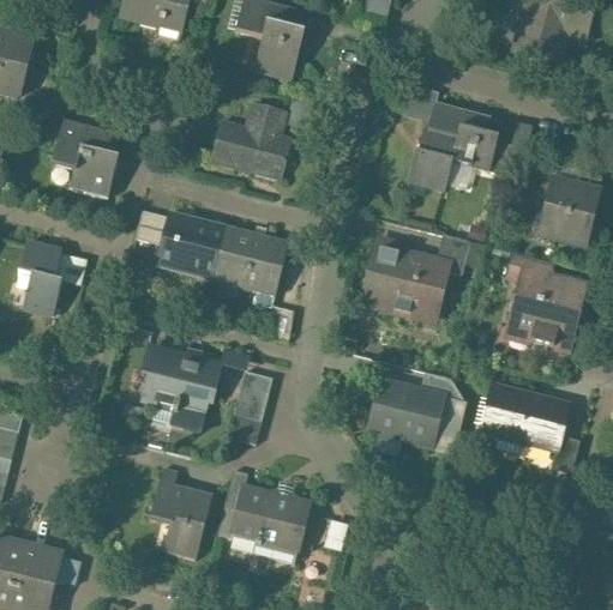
[(124,0),(121,14),(139,19),(140,17),(157,20),(155,31),(180,37),(188,0),(124,0)]
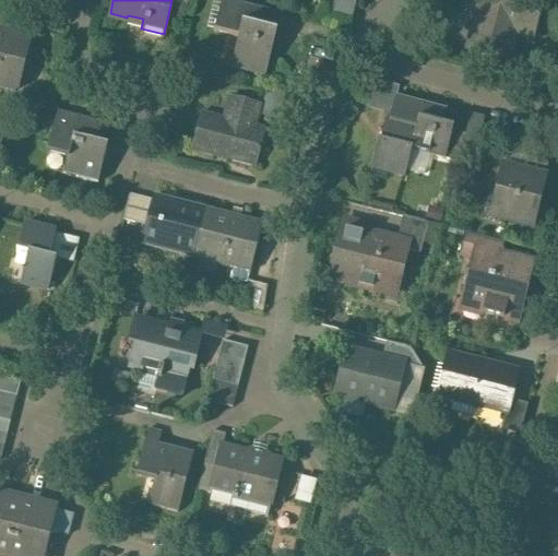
[(266,9),(233,0),(220,0),(214,26),(238,33),(230,61),(265,70),(276,27),(263,22),(266,9)]
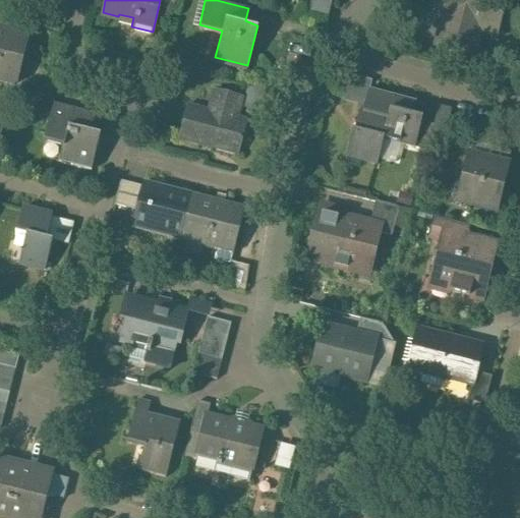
[(445,0),(441,16),(444,17),(442,27),(454,31),(450,45),(473,51),(480,23),(478,23),(482,7),(501,12),(504,0),(445,0)]
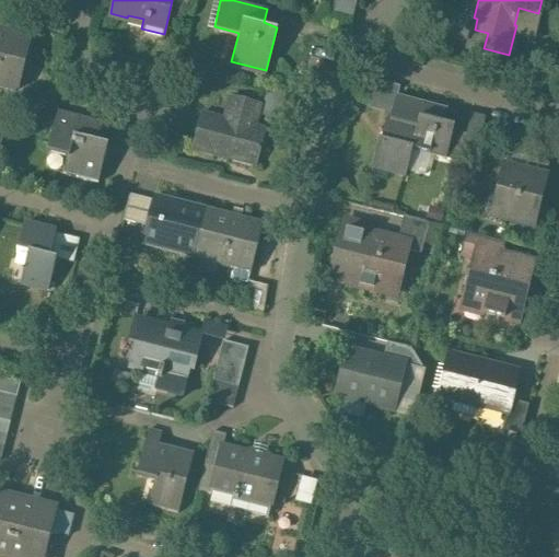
[(28,34),(0,27),(0,84),(16,89),(28,34)]
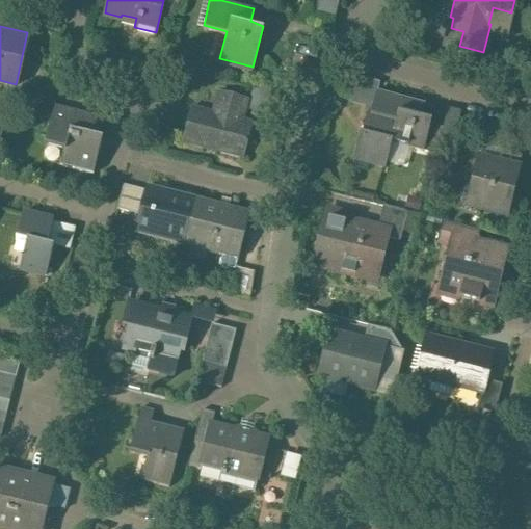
[(281,88),(256,82),(249,105),(275,111),(281,88)]
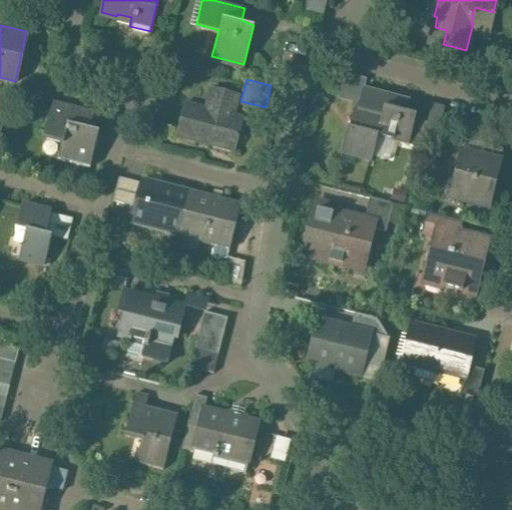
[(410,98),(364,86),(358,107),(358,108),(382,114),(377,134),(378,135),(409,142),(415,117),(416,113),(407,111),(410,98)]
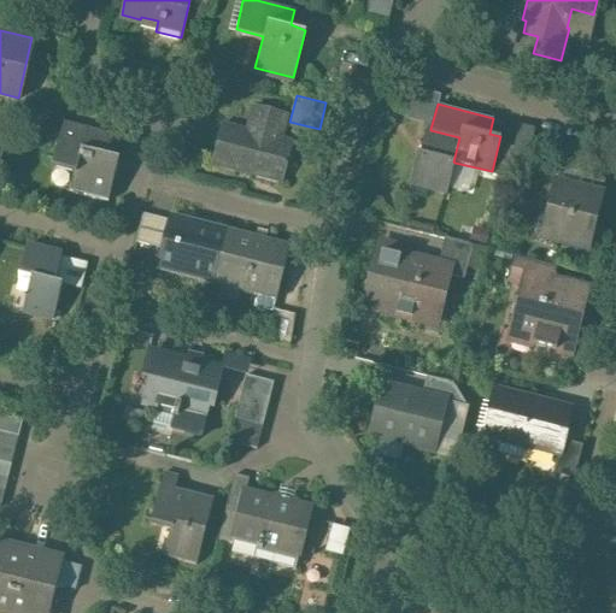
[(257,106),(251,130),(224,124),(215,161),(295,181),(300,164),(286,160),(292,140),(280,136),(286,113),(257,106)]
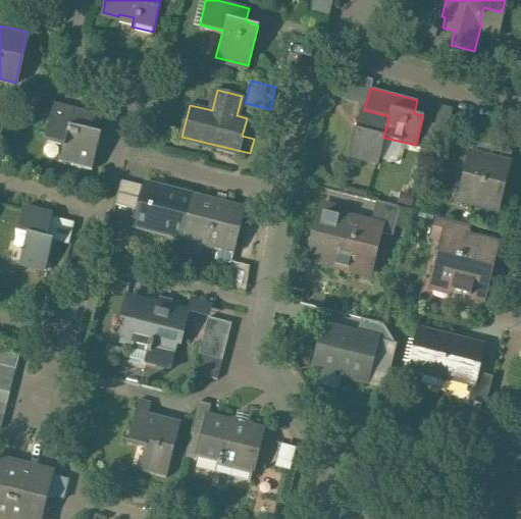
[(95,113),(54,103),(46,136),(64,140),(62,147),(74,150),(71,162),(92,166),(100,132),(91,128),(95,113)]
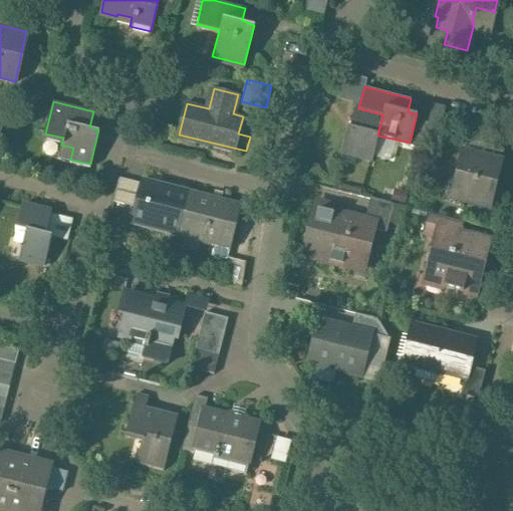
[(382,114),(358,108),(358,107),(355,106),(350,126),(348,125),(343,143),(354,146),(357,157),(357,156),(372,160),(378,136),(377,135),(382,114)]
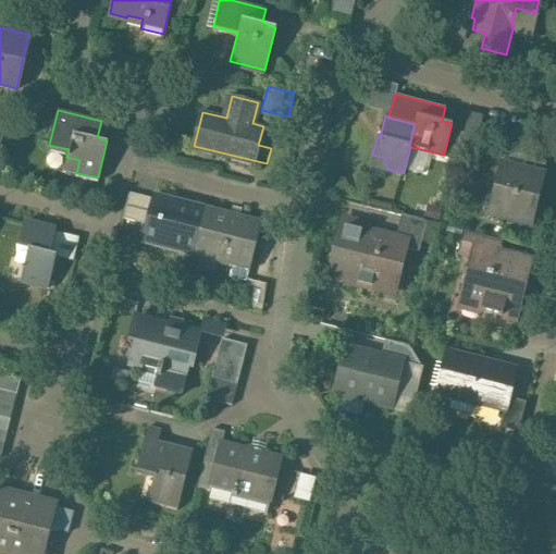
[(519,125),(507,122),(501,147),(513,150),(519,125)]
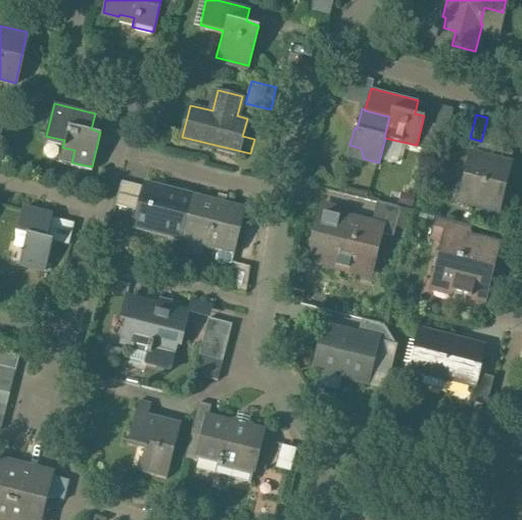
[(500,121),(487,117),(481,141),(493,144),(500,121)]
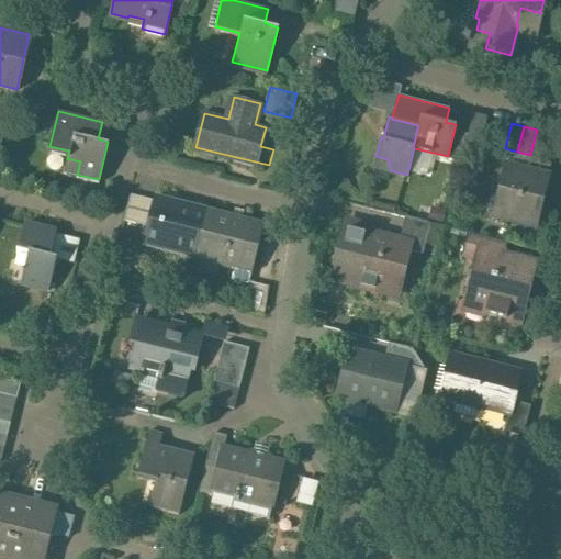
[(468,132),(455,129),(448,156),(461,159),(468,132)]
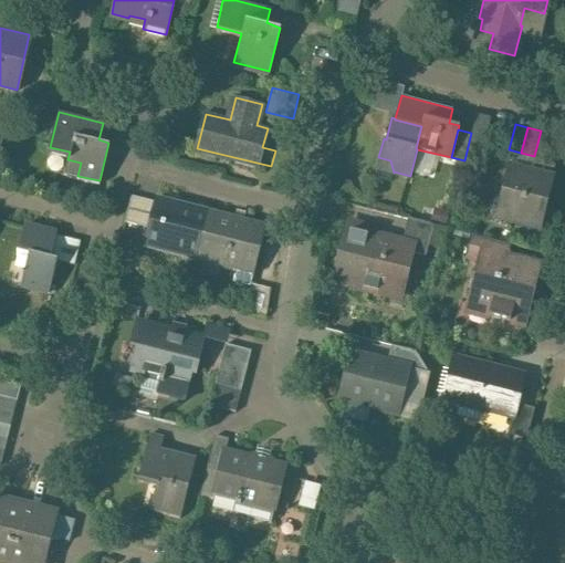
[(551,174),(510,164),(502,193),(508,195),(502,215),(537,225),(551,174)]
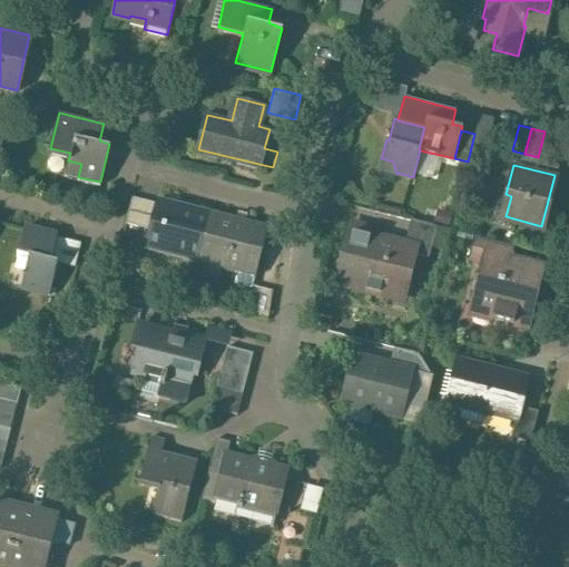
[(157,201),(133,195),(127,221),(150,227),(157,201)]
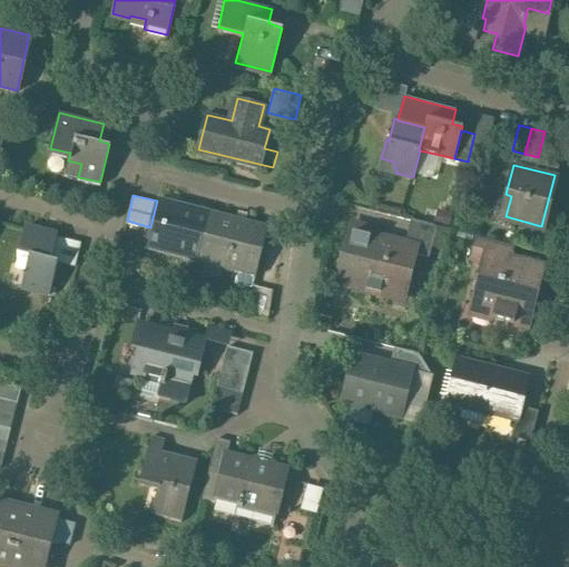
[(209,213),(157,201),(150,227),(147,241),(199,254),(209,213)]
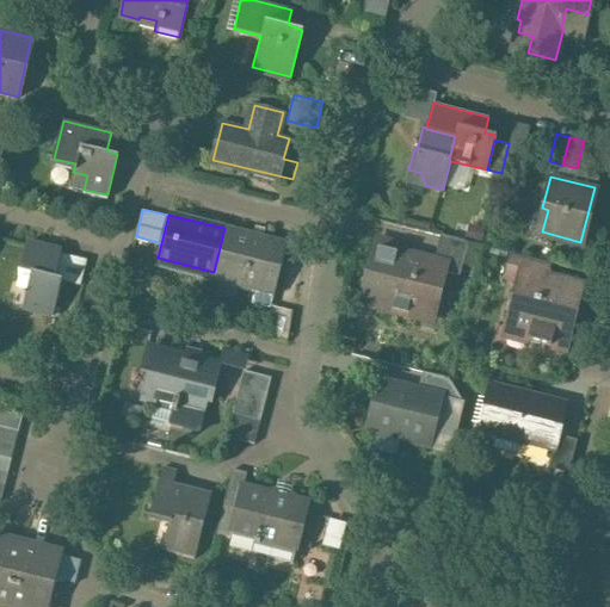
[(287,241),(226,227),(225,228),(214,272),(213,279),(272,295),(287,241)]
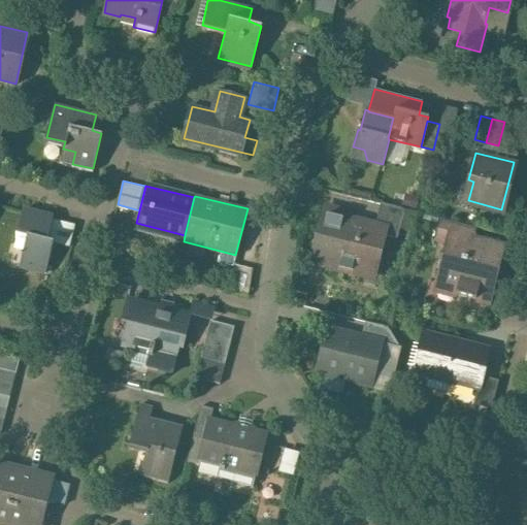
[(405,207),(381,201),(375,224),(388,227),(386,233),(397,236),(405,207)]
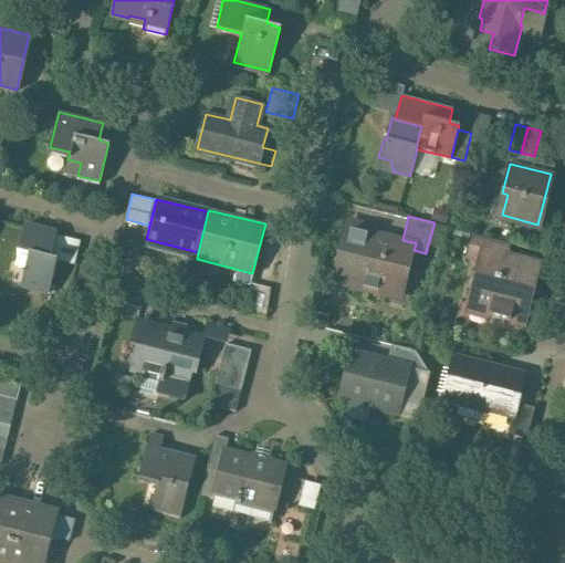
[(379,227),(348,219),(338,258),(367,266),(376,233),(377,233),(379,227)]
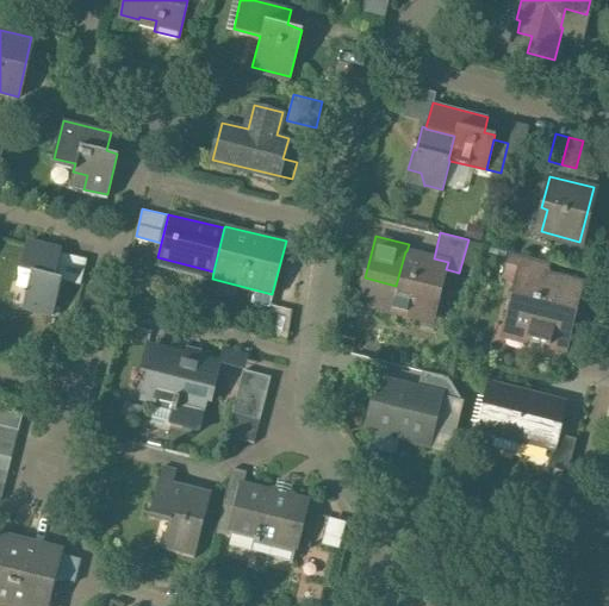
[(61,279),(55,276),(61,250),(25,242),(18,272),(30,274),(23,305),(53,312),(61,279)]
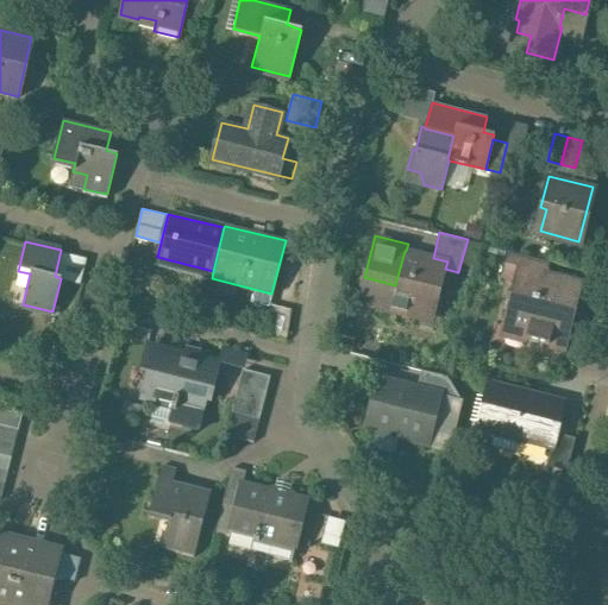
[(550,260),(508,250),(502,275),(516,278),(520,279),(524,268),(546,273),(550,260)]
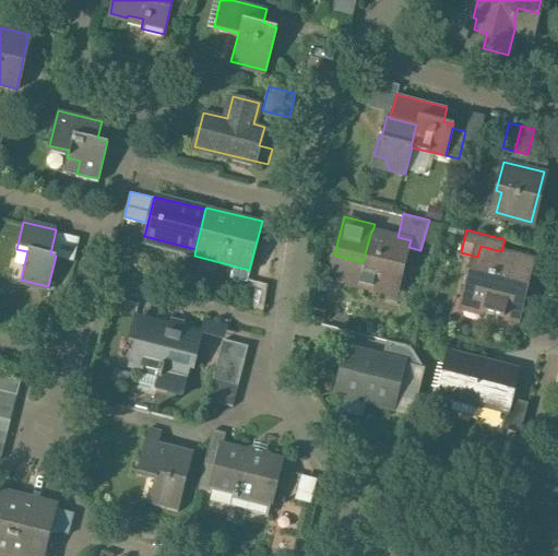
[(372,231),(371,231),(363,262),(357,283),(383,290),(387,278),(401,281),(408,247),(411,240),(398,237),(372,231)]
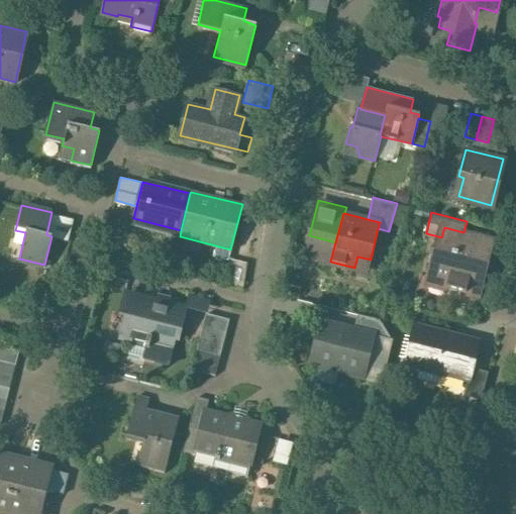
[(463,232),(444,227),(441,237),(438,236),(429,273),(449,278),(447,287),(480,295),(485,275),(482,275),(491,239),(463,232)]
